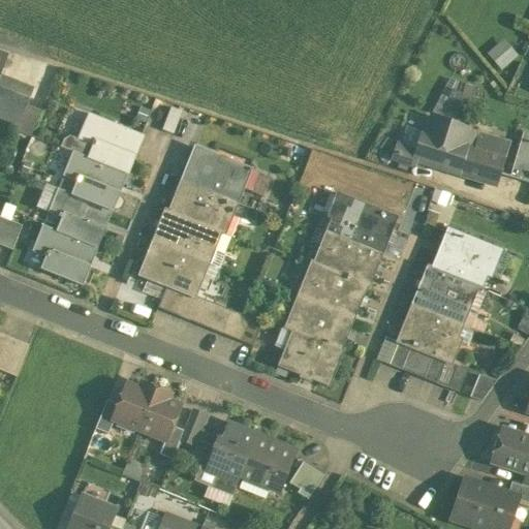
[(505,38),(489,53),(503,69),(520,55),(505,38)]
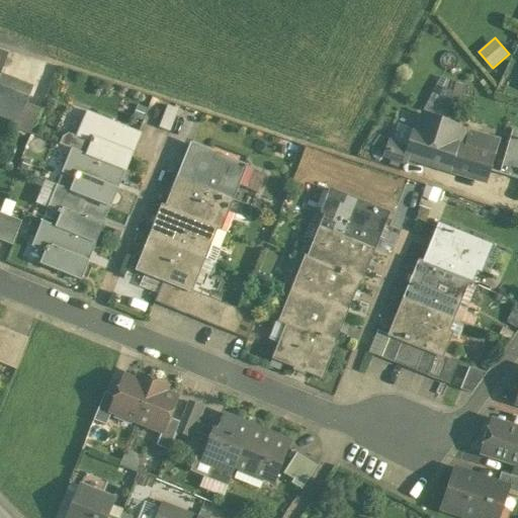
[(0,73),(7,55),(0,52),(0,116),(19,124),(26,106),(32,89),(0,75),(0,73)]
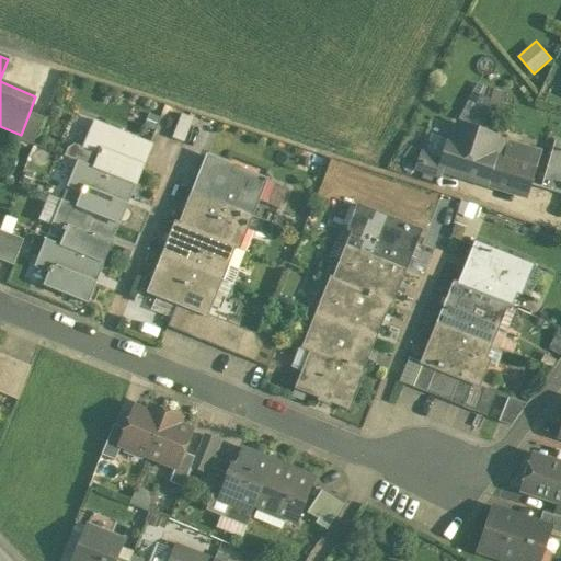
[(510,95),(479,87),(473,103),(495,110),(497,102),(507,104),(510,95)]
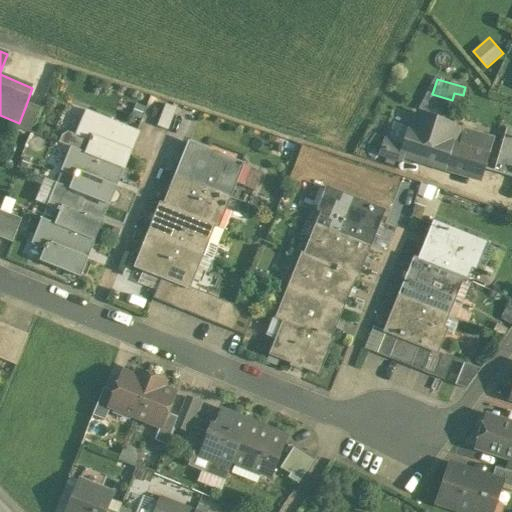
[(39,110),(26,105),(19,123),(17,128),(30,133),(39,110)]
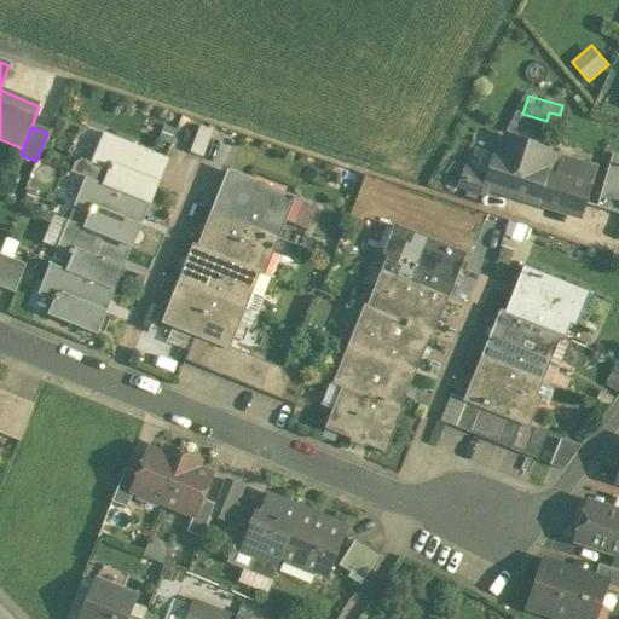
[(200,127),(190,152),(203,158),(213,132),(200,127)]
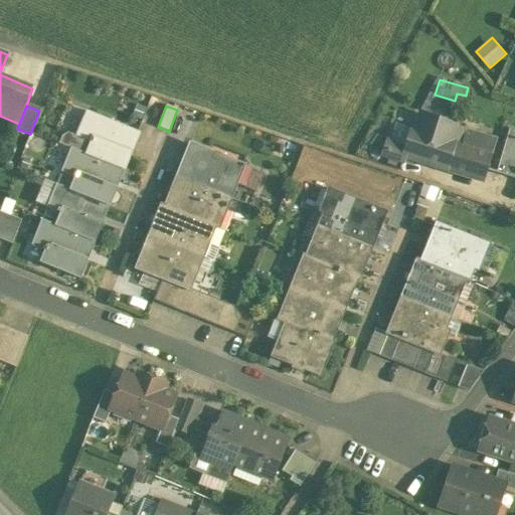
[(140,133),(87,112),(76,136),(91,142),(86,154),(71,148),(71,149),(125,170),(132,152),(140,133)]
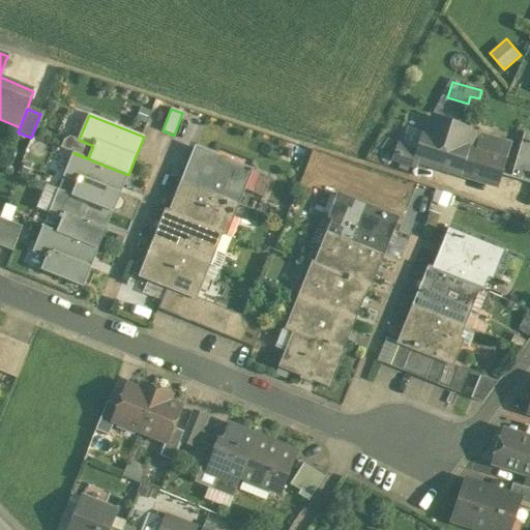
[(420,152),(401,146),(396,160),(416,168),(418,160),(461,175),(461,176),(498,187),(511,145),(468,131),(467,131),(433,120),(428,135),(427,134),(420,152)]
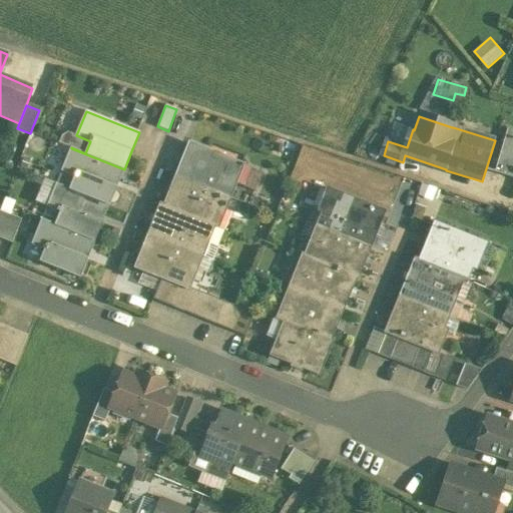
[(512,130),(507,129),(495,171),(512,176),(512,130)]
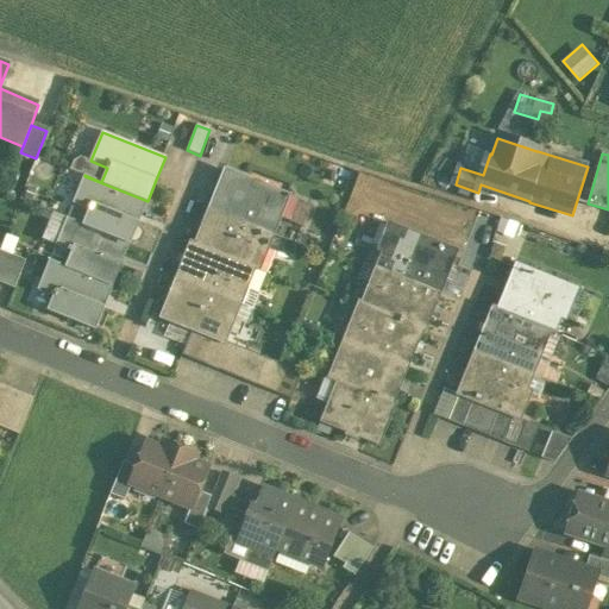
[(288,198),(226,173),(211,209),(274,234),(287,200),(289,201),(290,198),(288,196),(288,198)]
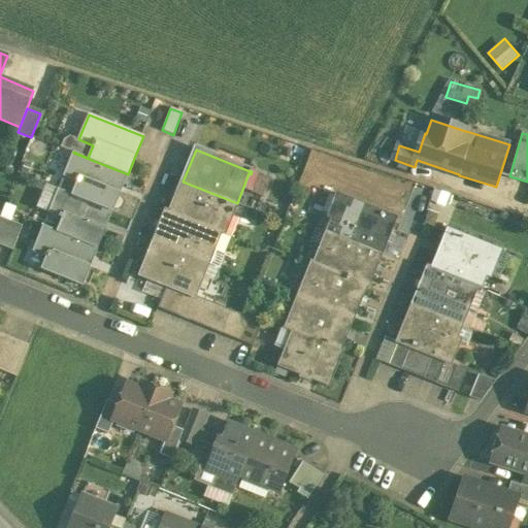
[(128,174),(73,153),(63,176),(76,182),(71,194),(71,195),(112,211),(128,174)]
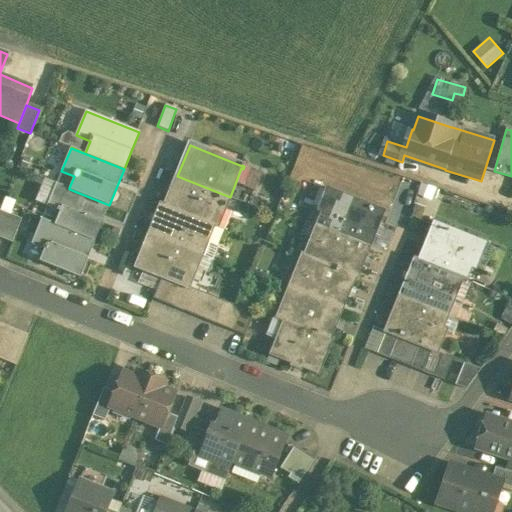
[(230,197),(177,176),(165,205),(165,206),(213,226),(217,228),(230,197)]
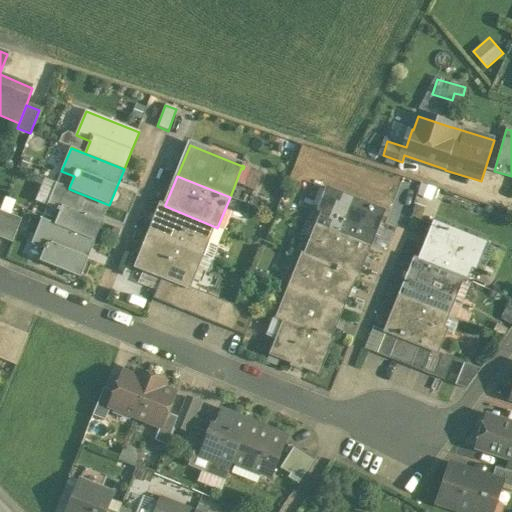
[(418,193),(432,198),(436,187),(422,182),(418,193)]
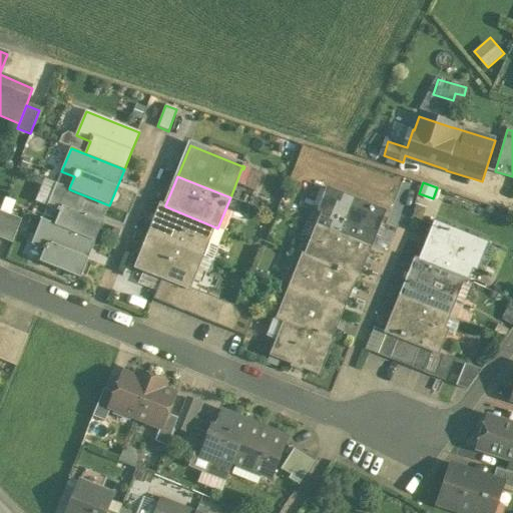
[(109,205),(69,189),(69,188),(56,183),(46,206),(60,211),(54,224),(94,241),(109,205)]
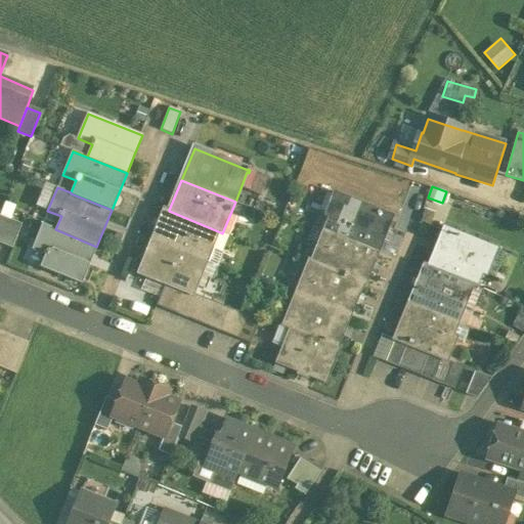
[(392,217),(328,191),(319,213),(331,218),(325,230),(379,252),(392,217)]
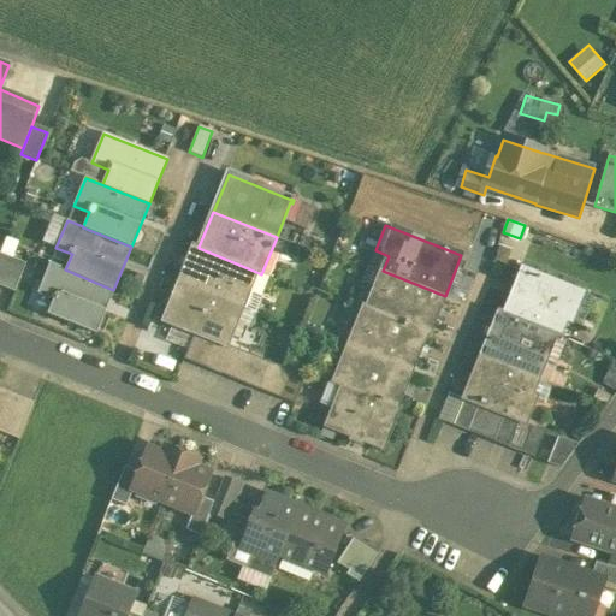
[(496,258),(509,262),(516,238),(503,235),(496,258)]
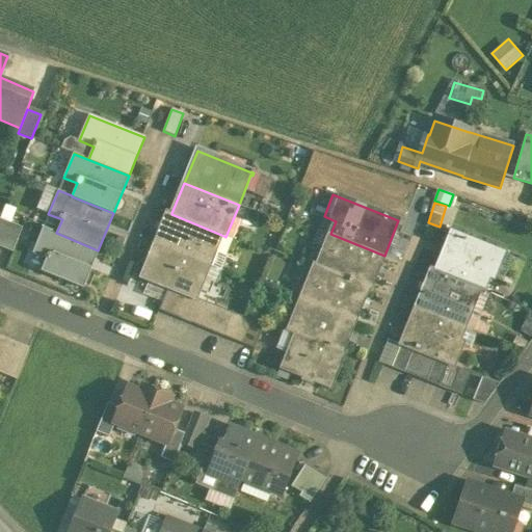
[(221,235),(171,214),(171,213),(168,212),(155,244),(209,266),(220,270),(225,258),(214,253),(221,235)]
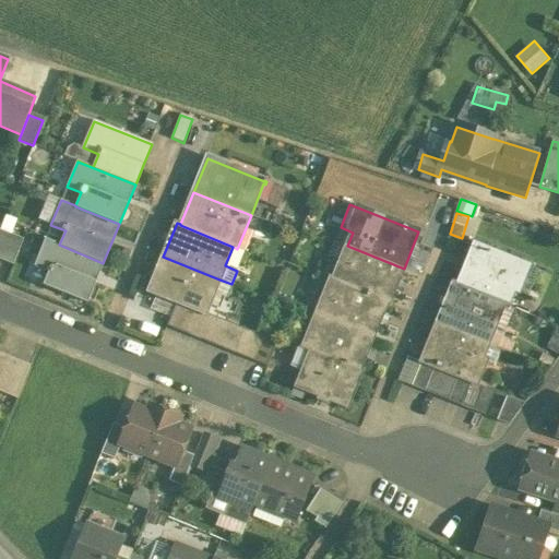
[(0,229),(0,257),(10,234),(0,229)]
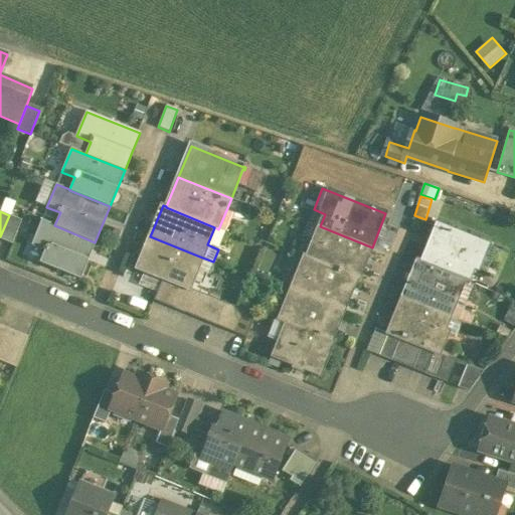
[(21,220),(9,215),(0,236),(0,238),(12,243),(21,220)]
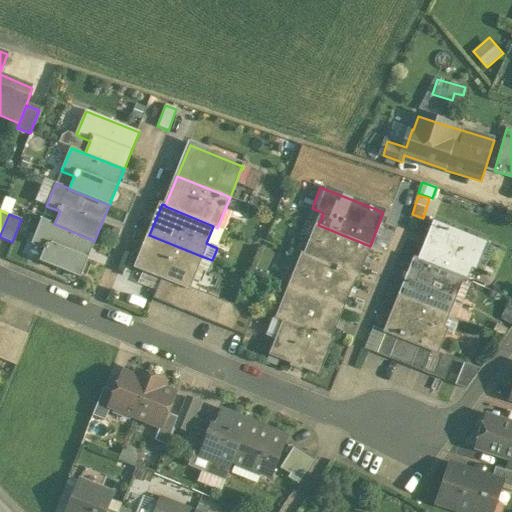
[(94,241),(54,224),(41,219),(32,243),(44,248),(39,260),(80,276),(94,241)]
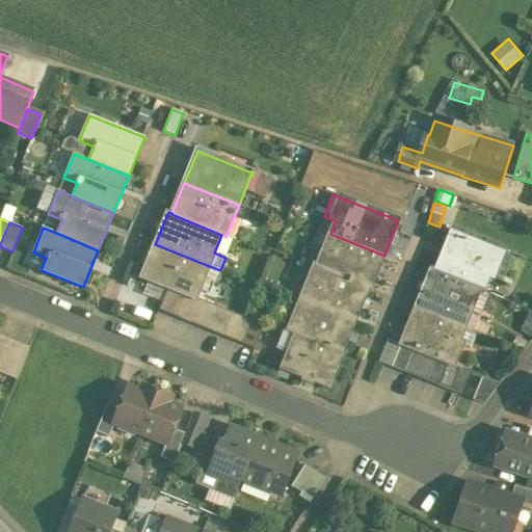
[(498,250),(452,233),(436,272),(436,273),(479,291),(483,293),(490,274),(488,273),(498,250)]
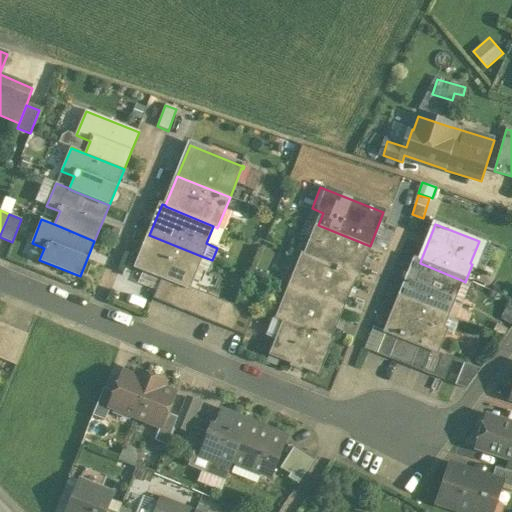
[(370,246),(318,225),(305,256),(354,276),(354,277),(357,278),(370,246)]
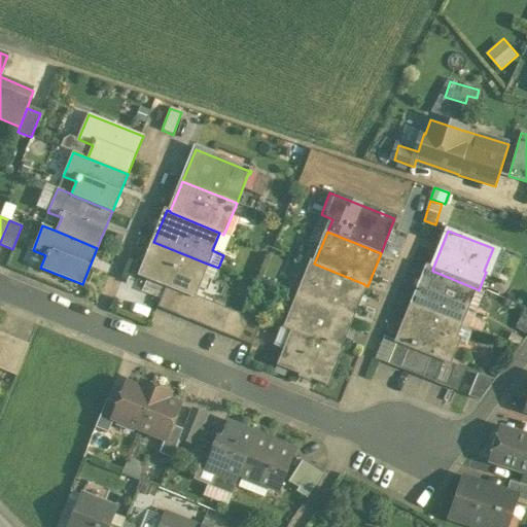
[(207,264),(153,242),(140,275),(167,285),(167,284),(178,289),(188,293),(194,295),(207,264)]
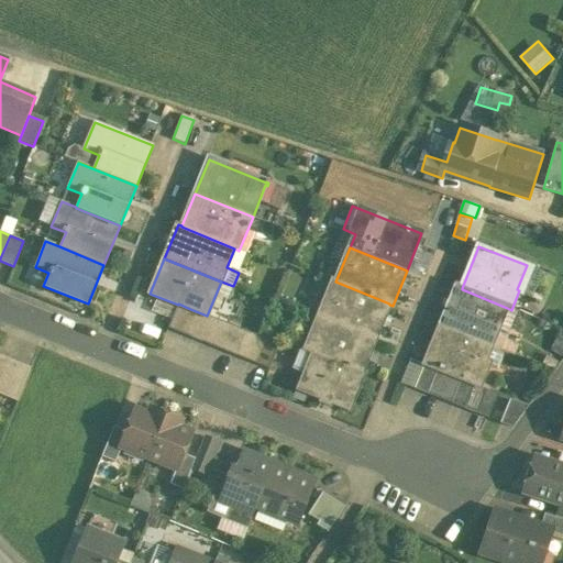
[(389,304),(335,282),(333,280),(319,316),(376,338),(389,305),(389,304)]
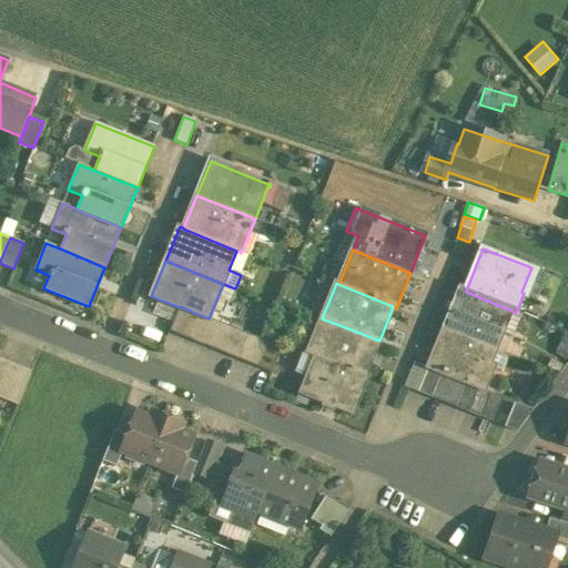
[(511,311),(466,292),(466,291),(460,288),(444,328),(496,350),(504,331),(500,330),(508,311),(510,312),(511,311)]
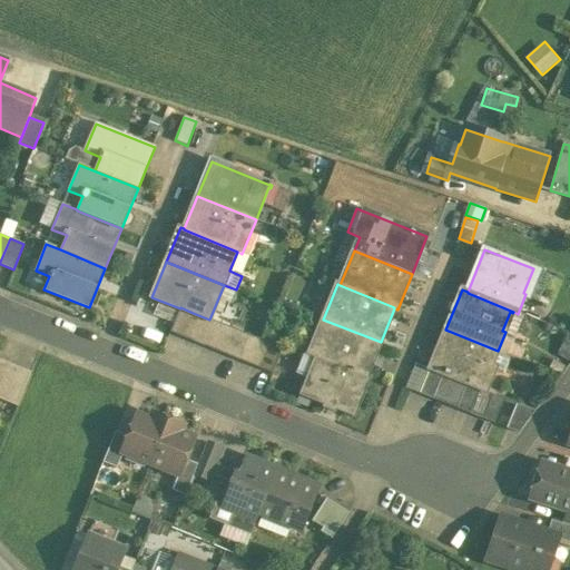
[(193,313),(180,307),(180,308),(170,332),(183,337),(193,313)]
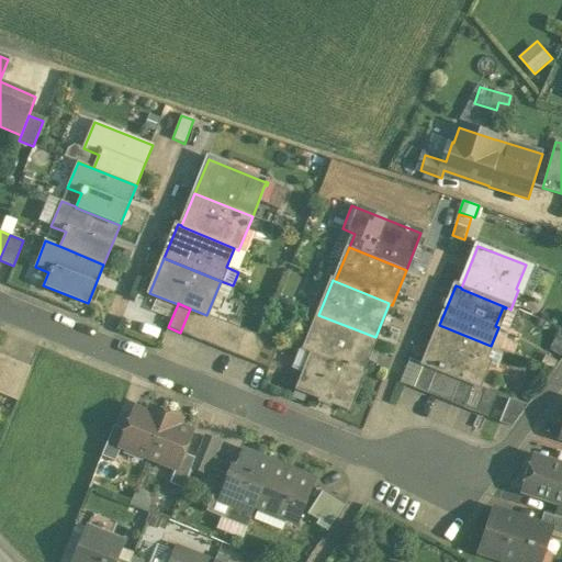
[(201,313),(190,308),(180,333),(191,337),(201,313)]
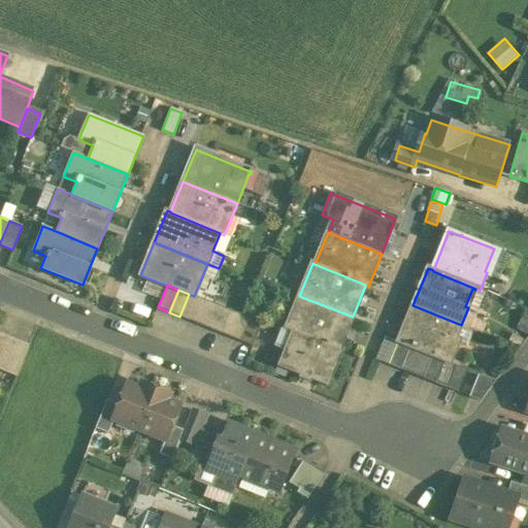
[(194,296),(189,294),(179,317),(190,321),(199,298),(194,296)]
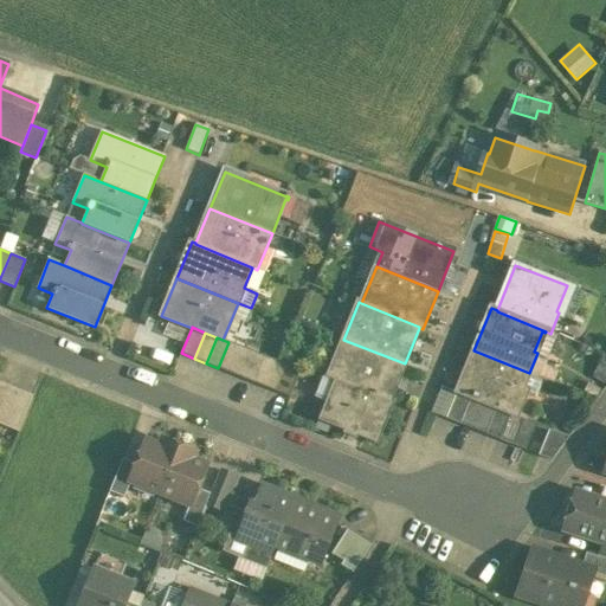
[(405,363),(343,340),(329,378),(337,381),(337,380),(389,401),(391,400),(405,363)]
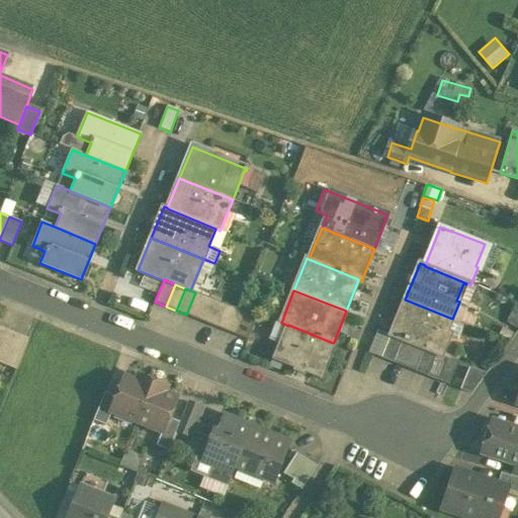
[(195,292),(186,315),(196,319),(205,296),(195,292)]
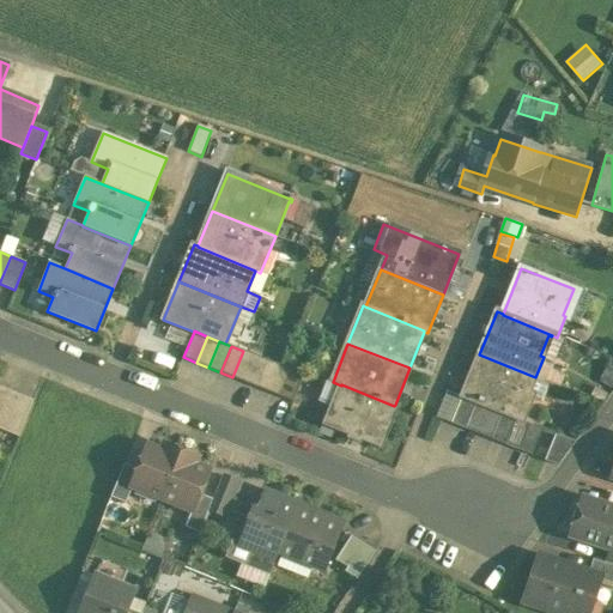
[(243,351),(232,377),(244,382),(255,356),(243,351)]
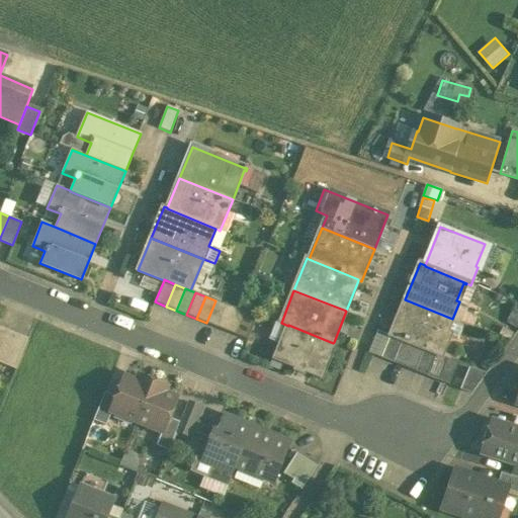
[(452,319),(405,299),(391,335),(424,349),(447,358),(452,360),(453,357),(437,351),(444,333),(445,334),(452,319)]
